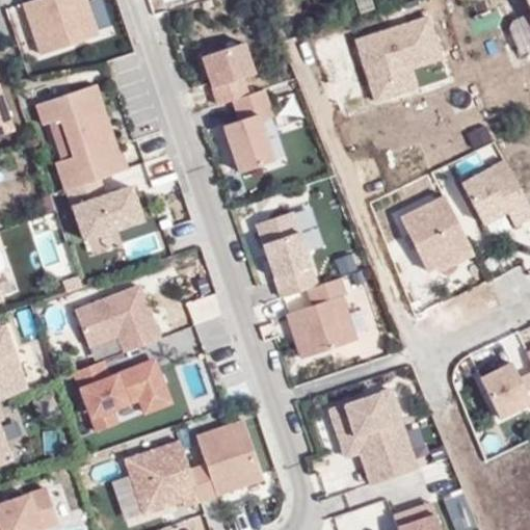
[(34,0),(21,4),(41,55),(102,34),(88,0),(34,0)]
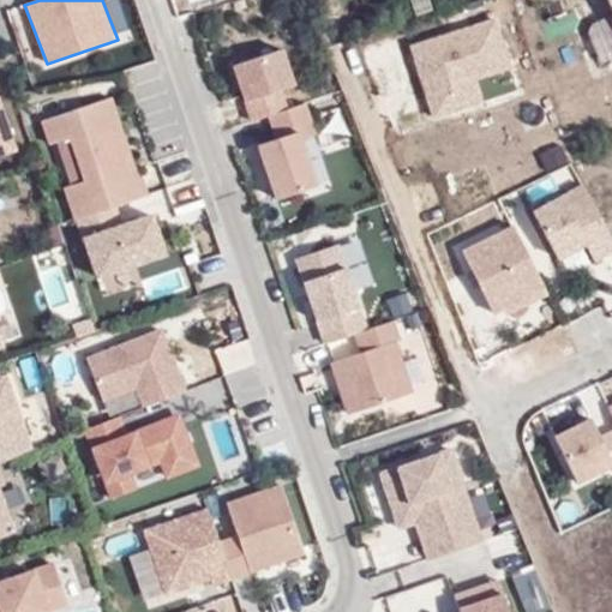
[(406,45),(435,120),(485,103),(477,84),(514,67),(499,17),(406,45)]
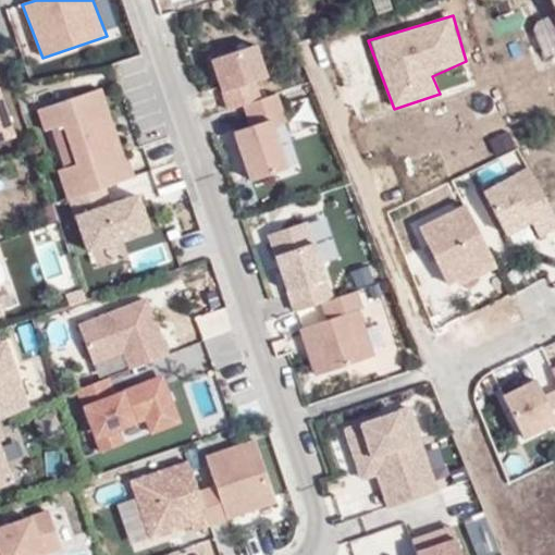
[(257,45),(206,59),(226,109),(244,105),(264,98),(257,78),(268,76),(257,45)]
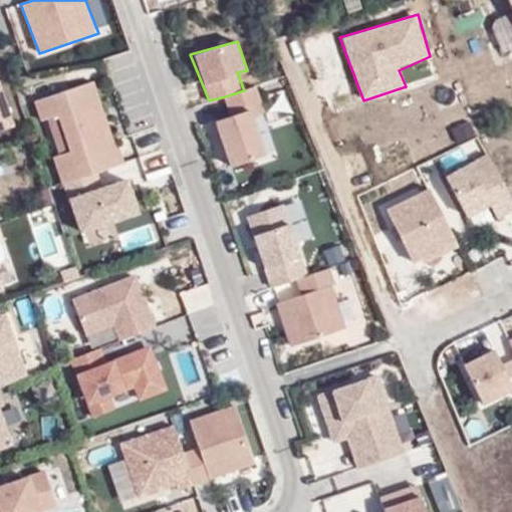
[(52,155),(63,185),(98,173),(125,164),(119,148),(115,148),(94,80),(31,103),(38,122),(55,116),(67,150),(52,155)]
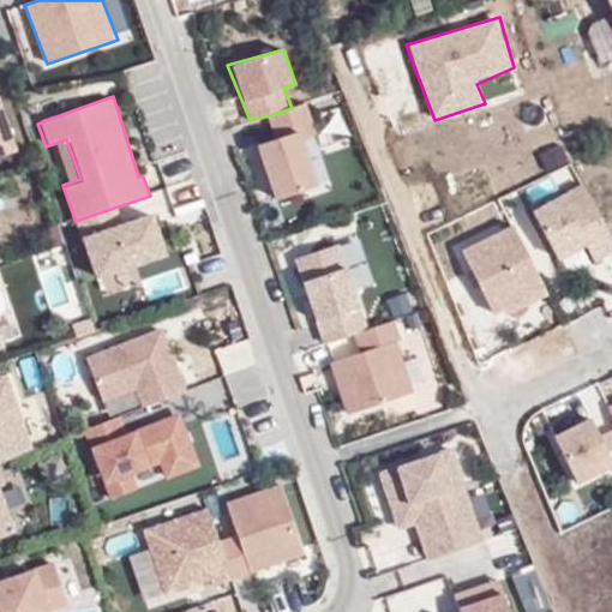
[(0,156),(17,151),(0,101),(0,156)]
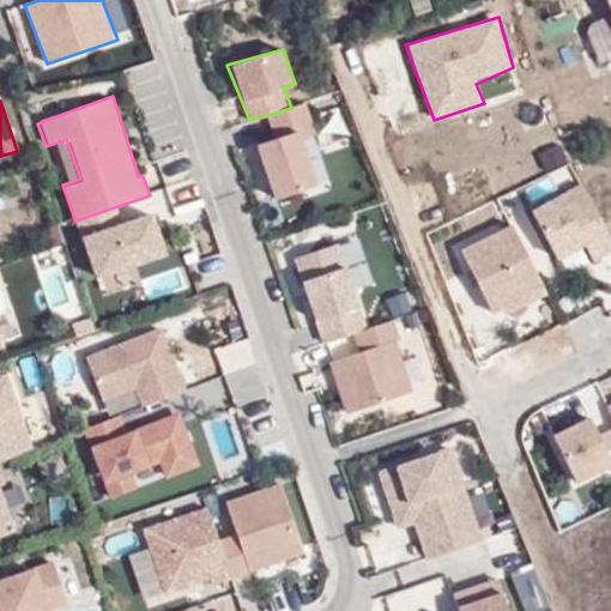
[(291,108),(268,115),(276,140),(296,134),(313,128),(306,103),(291,108)]
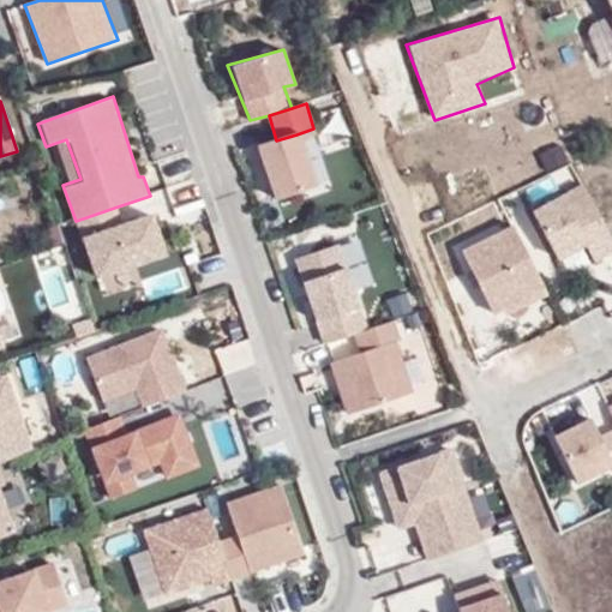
[(267,119),(245,124),(249,142),(270,137),(267,119)]
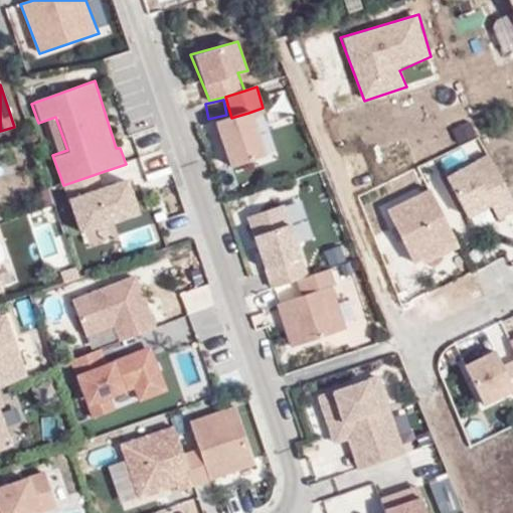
[(231,118),(215,123),(228,165),(264,154),(248,113),(231,118)]
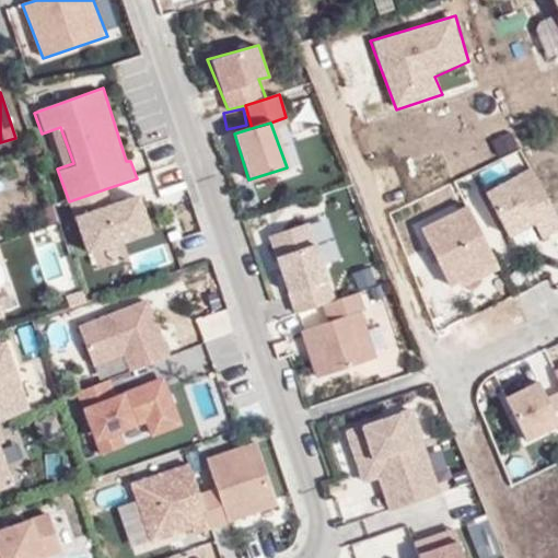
[(557,218),(532,169),(484,192),(509,236),(535,221),(542,237),(557,231),(557,218)]
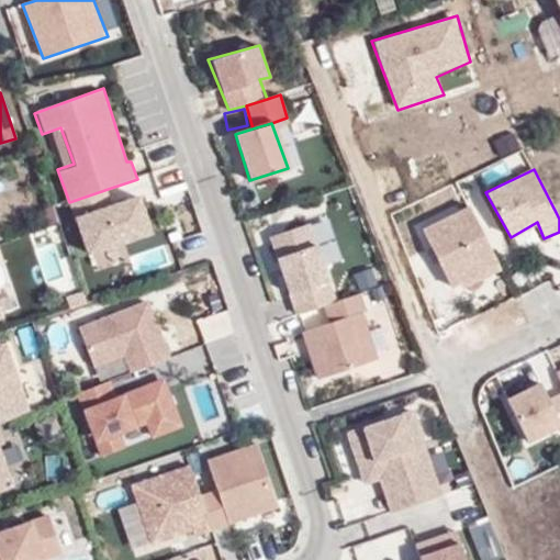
[(108,189),(69,202),(74,215),(113,202),(108,189)]
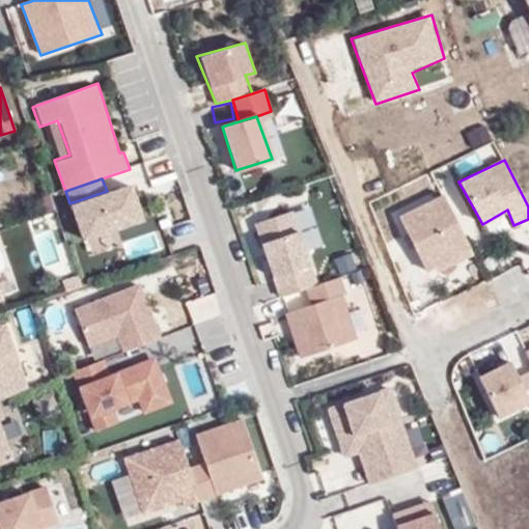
[(107,191),(70,203),(82,240),(143,220),(131,183),(107,191)]
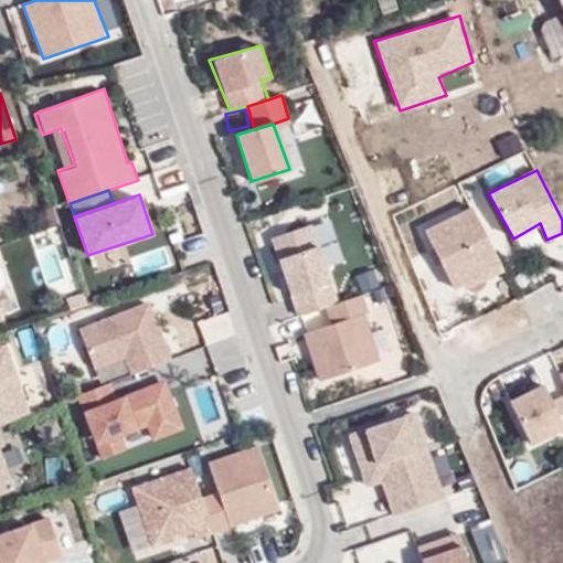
[(471,209),(427,226),(456,291),(503,269),(471,209)]
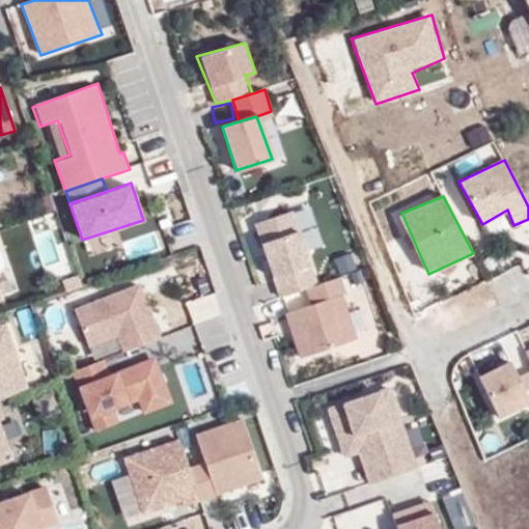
[(294,212),(256,223),(283,297),(305,289),(322,284),(294,212)]
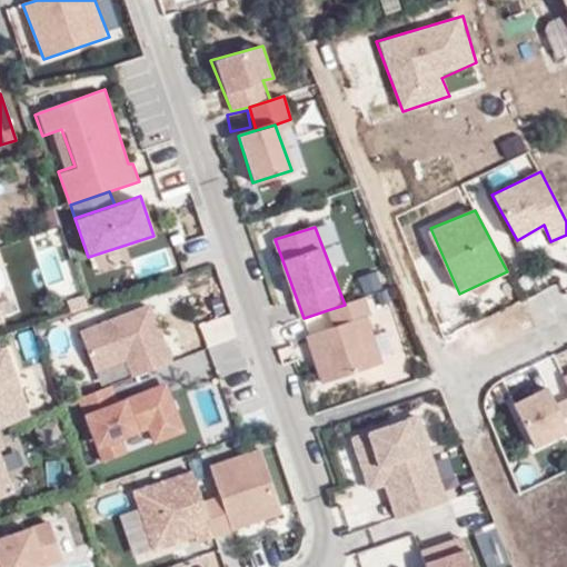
[(175,248),(131,261),(138,281),(181,268),(175,248)]
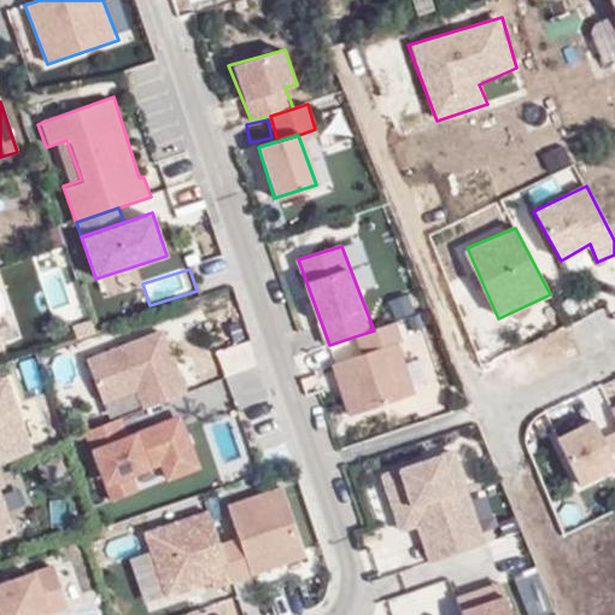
[(374,331),(355,337),(363,356),(397,343),(404,343),(397,322),(374,331)]
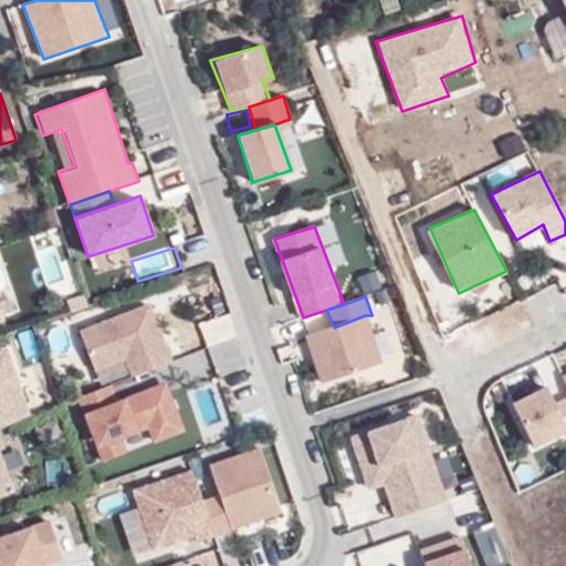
[(151,305),(80,330),(92,371),(124,363),(131,377),(173,362),(151,305)]
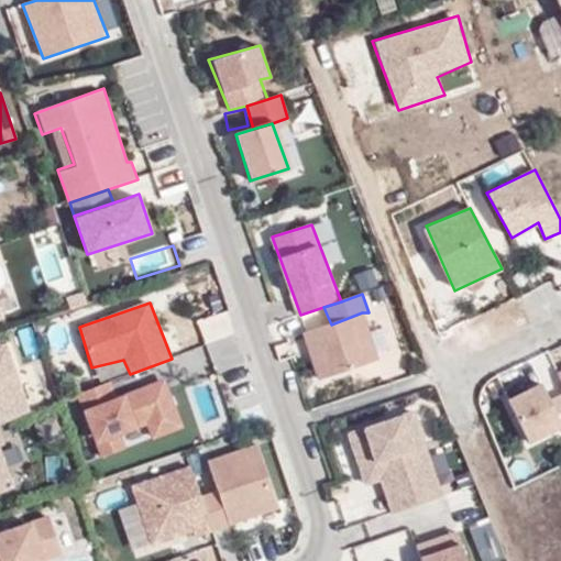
[(331,325),(307,333),(321,378),(380,359),(362,312),(331,325)]
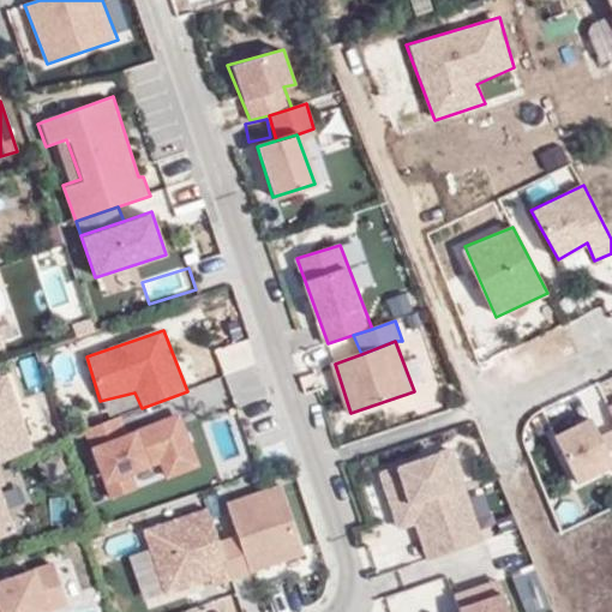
[(9,378),(0,381),(0,460),(34,450),(9,378)]
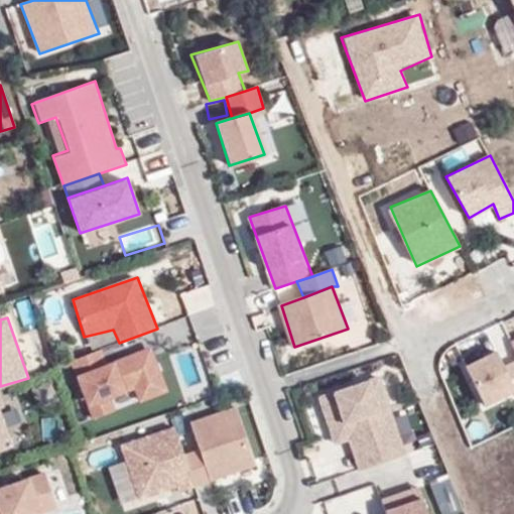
[(170,392),(152,348),(117,362),(129,391),(135,405),(170,392)]
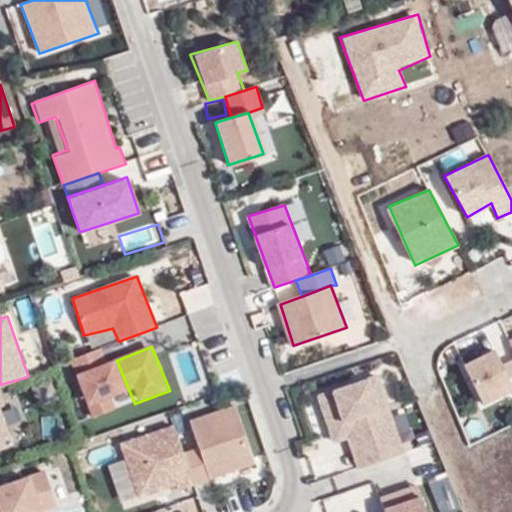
[(129,390),(116,360),(114,356),(108,358),(103,348),(71,357),(91,419),(116,410),(109,398),(129,390)]
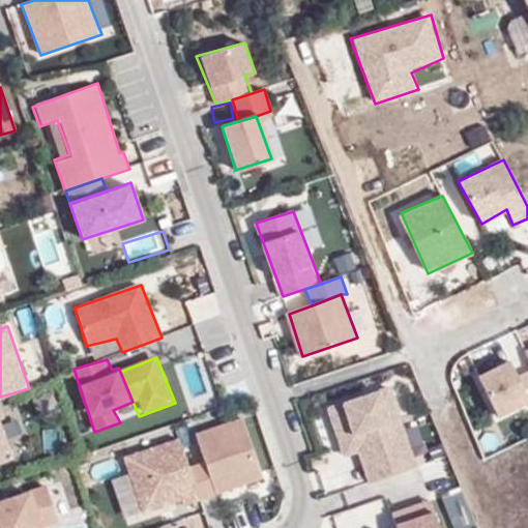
[(527,398),(509,359),(477,376),(496,415),(527,405),(527,398)]
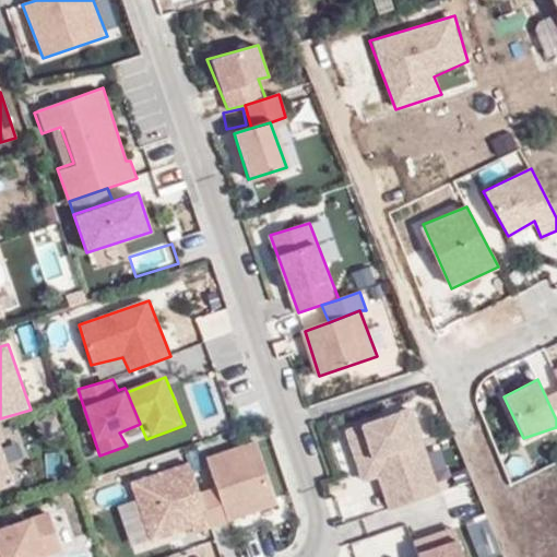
[(366,481),(380,476),(375,458),(414,448),(401,412),(346,430),(366,481)]
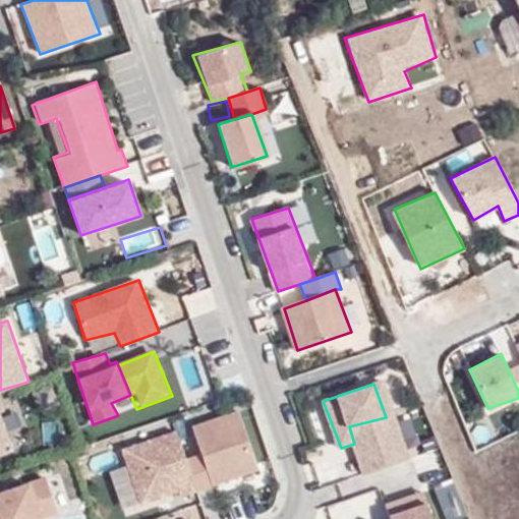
[(0,452),(12,449),(0,412),(0,411),(5,410),(0,399),(0,452)]
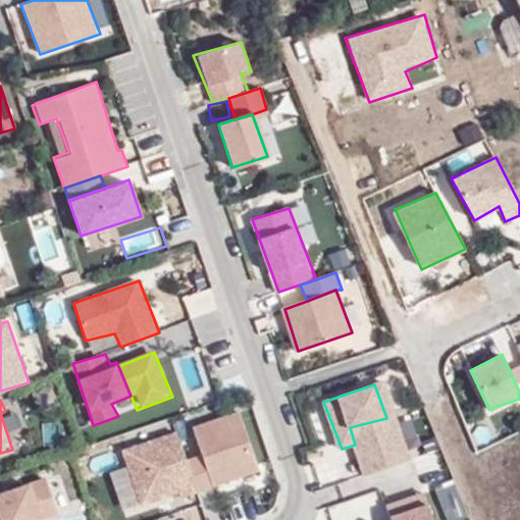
[(259,469),(237,411),(191,423),(201,457),(188,460),(199,486),(201,492),(259,469)]
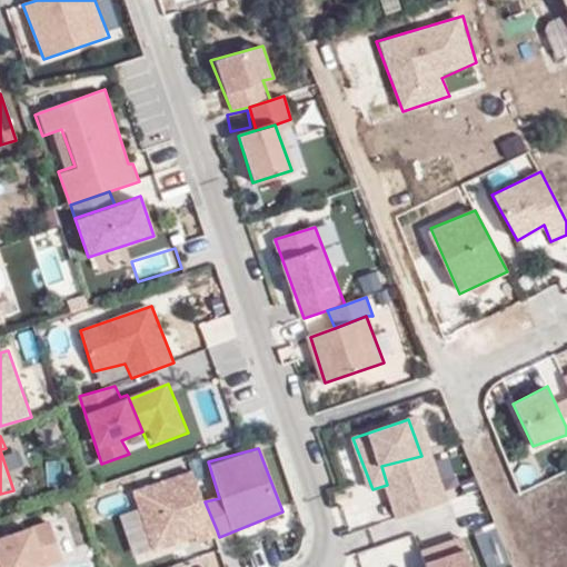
[(387,485),(397,518),(449,501),(433,453),(421,456),(381,466),(387,485)]
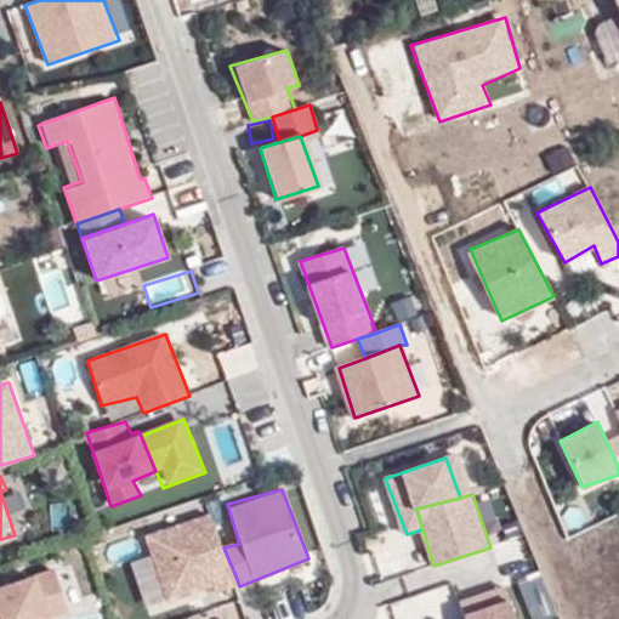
[(237,579),(223,547),(210,512),(147,535),(171,600),(237,579)]
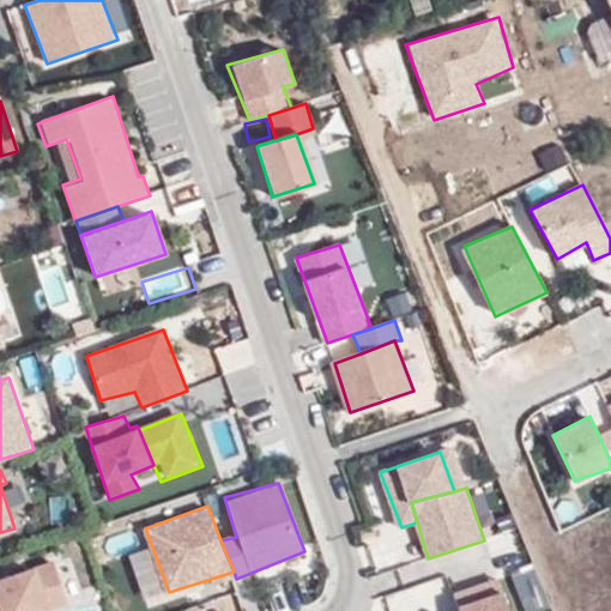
[(34,568),(0,579),(0,610),(48,610),(34,568)]
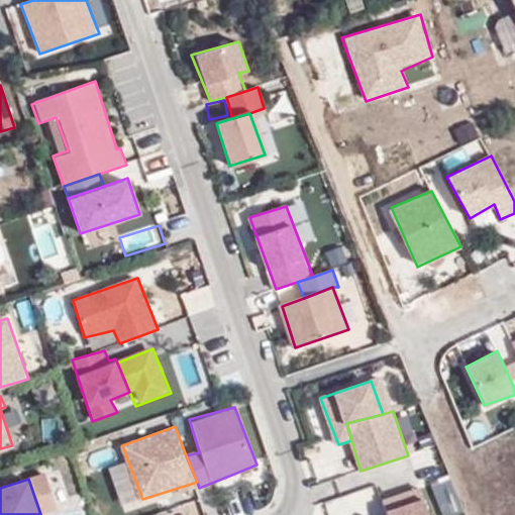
[(427,514),(420,490),(382,500),(387,514),(427,514)]
